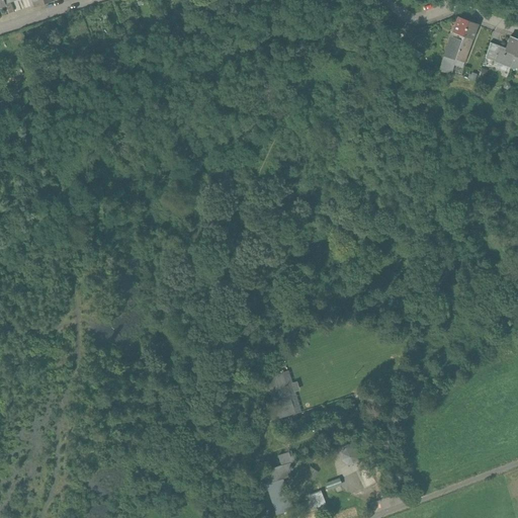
[(457,17),(453,30),(449,41),(444,57),(454,60),(454,59),(457,49),(459,41),(467,21),(457,17)]
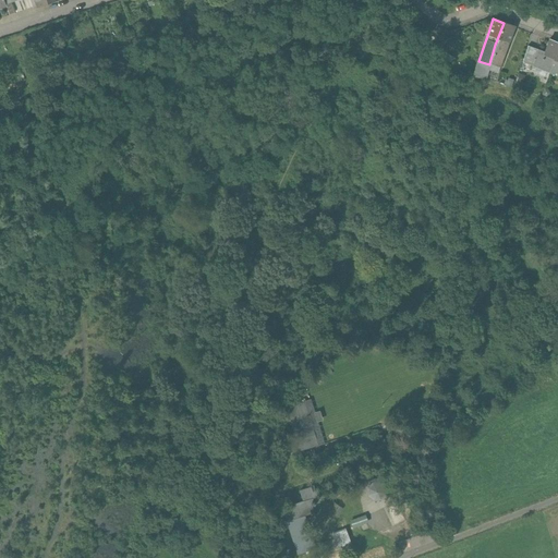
[(504,23),(495,45),(493,52),(502,56),(508,40),(509,40),(514,26),(504,23)]
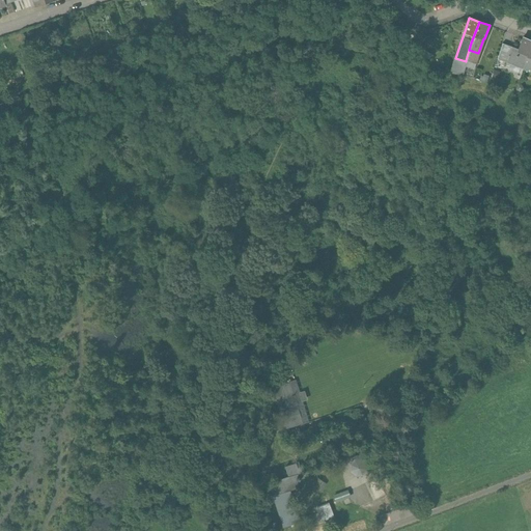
[(530,40),(523,37),(519,49),(511,46),(506,61),(523,67),(530,46),(530,40)]
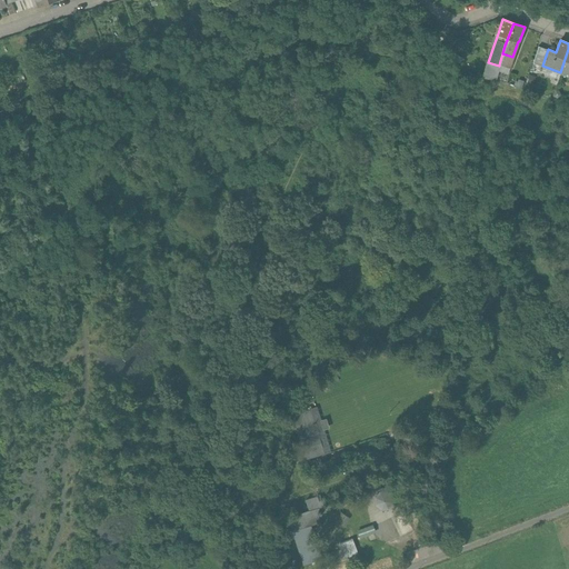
[(548,49),(538,46),(532,62),(542,66),(548,49)]
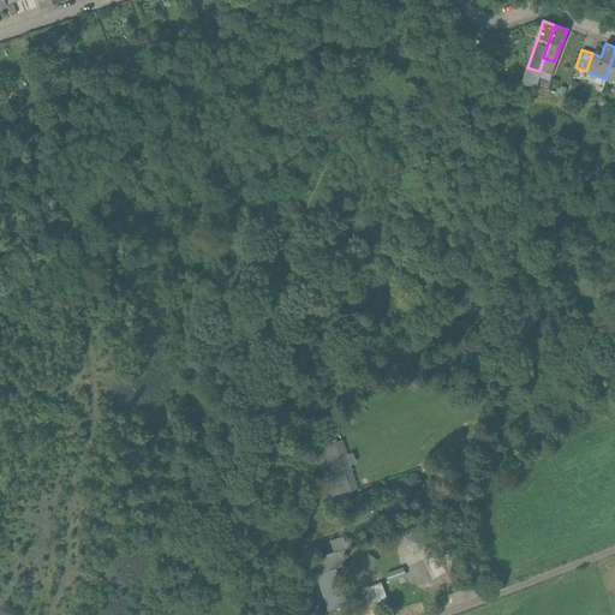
[(554,61),(543,58),(539,70),(550,73),(554,61)]
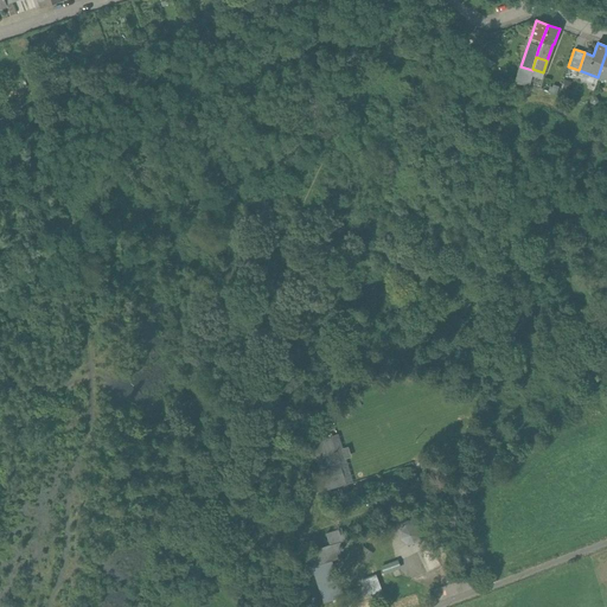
[(530,80),(517,76),(515,82),(528,85),(530,80)]
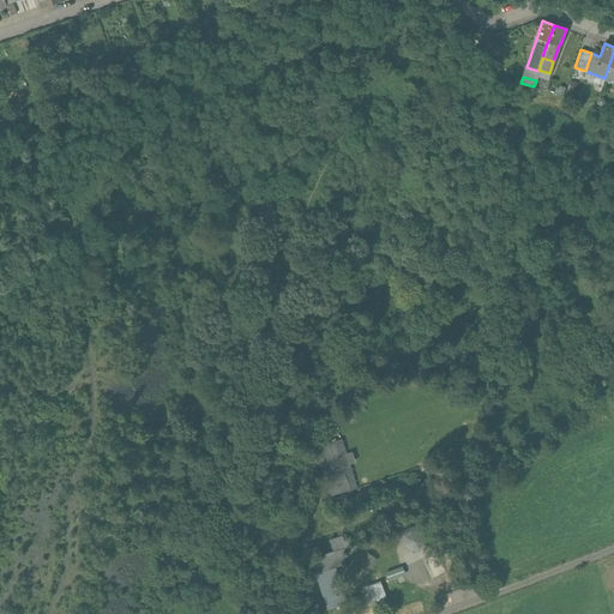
[(313,449),(329,499),(357,489),(350,467),(356,464),(353,453),(347,455),(342,440),(313,449)]
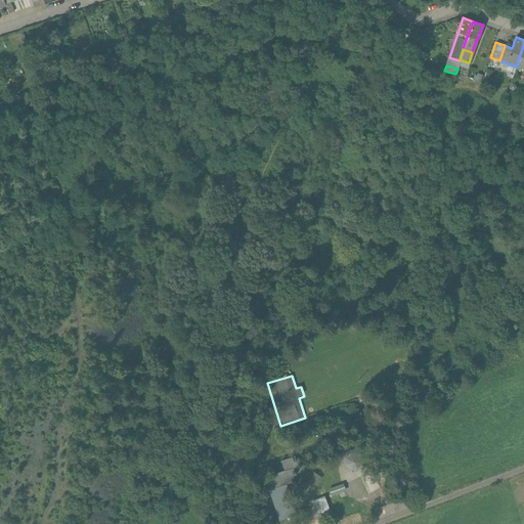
[(345,467),(350,471),(357,471),(362,466),(362,459),(356,453),(348,453),(344,460),(345,467)]
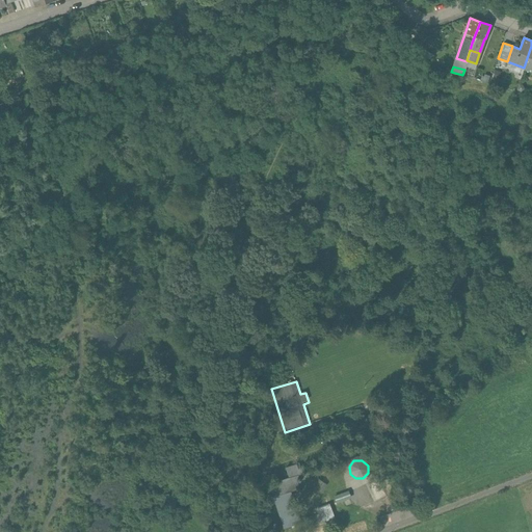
[(295,464),(285,468),(288,478),(299,475),(295,464)]
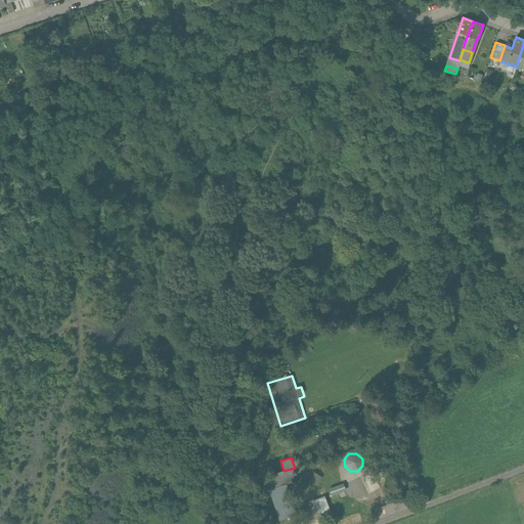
[(292,472),(291,469),(284,471),(264,478),(268,490),(288,484),(295,482),(292,472)]
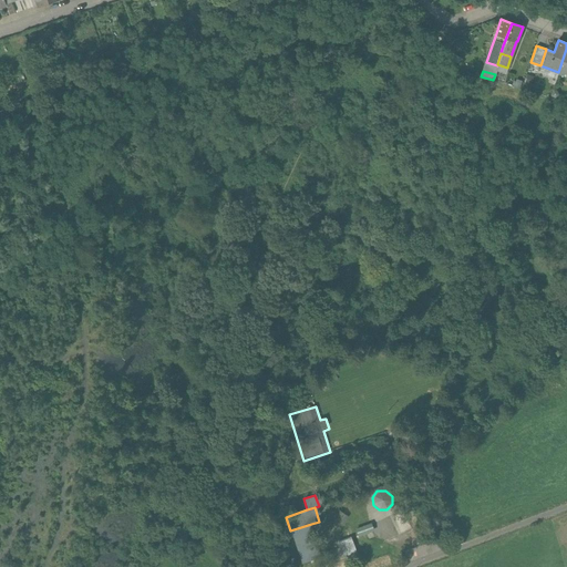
[(341,508),(333,517),(343,525),(350,516),(341,508)]
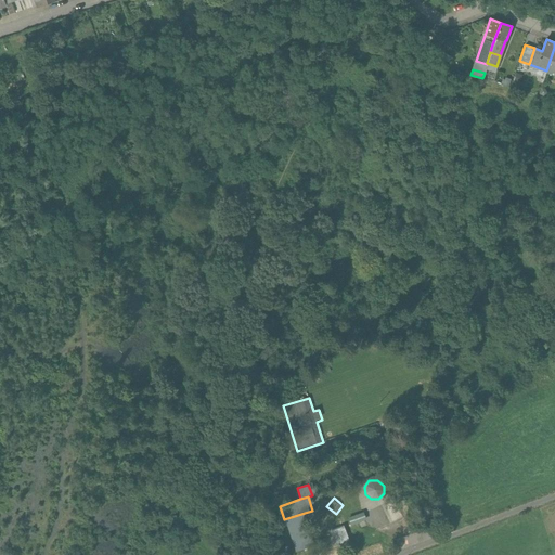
[(350,516),(353,524),(358,521),(364,519),(362,512),(350,516)]
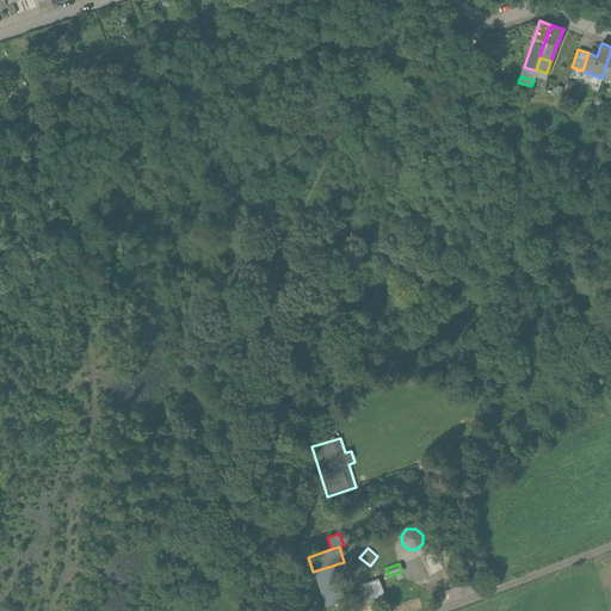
[(335,565),(313,572),(325,606),(347,599),(335,565)]
